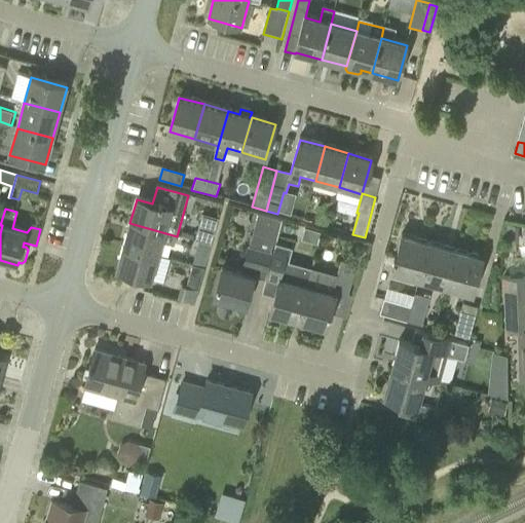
[(328,227),(331,215),(319,212),(315,224),(328,227)]
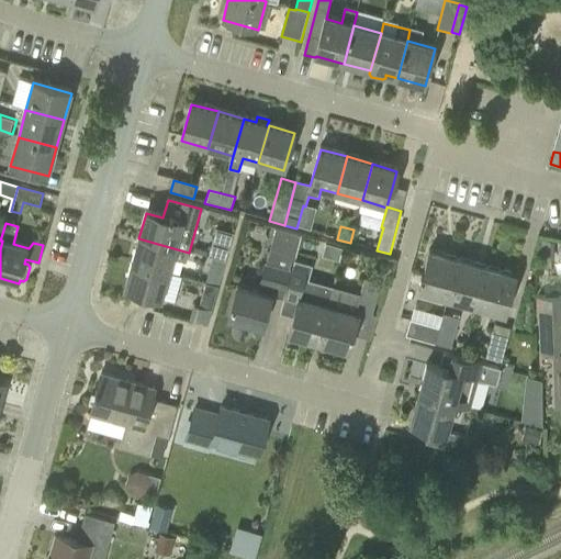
[(228,319),(262,328),(271,297),(283,300),(291,271),(290,270),(299,236),(276,230),(266,265),(265,265),(257,293),(237,288),(228,319)]
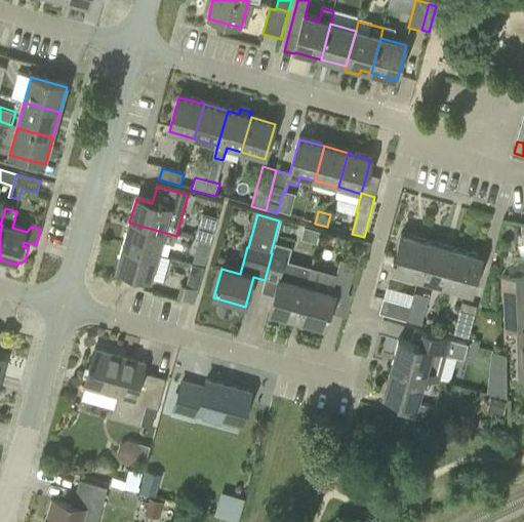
[(176,236),(129,223),(123,245),(157,255),(161,242),(173,246),(176,236)]
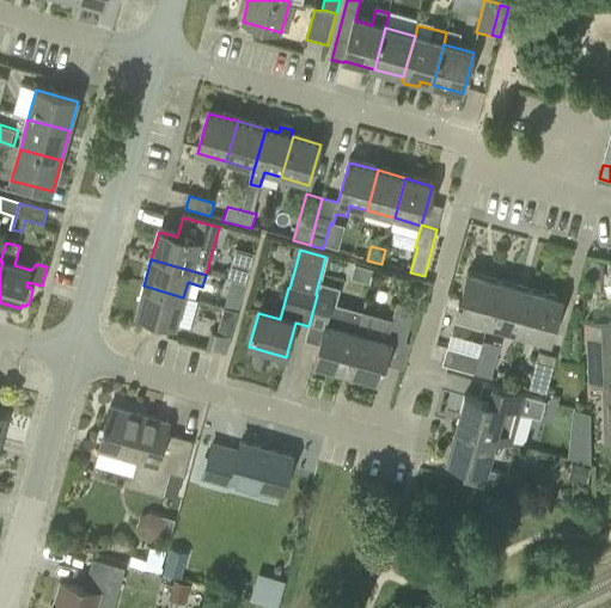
[(590,263),(590,295),(600,294),(600,286),(604,286),(604,265),(590,263)]
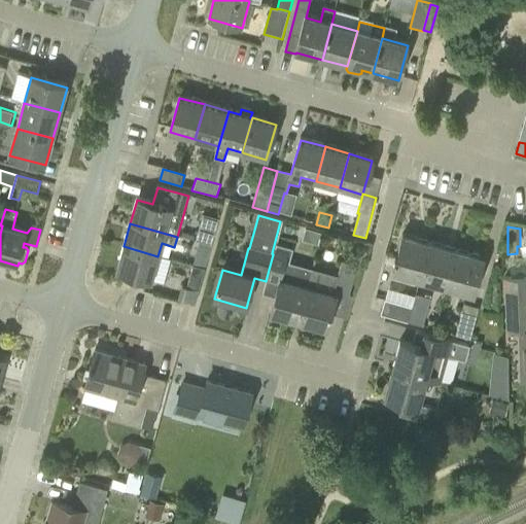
[(203,232),(200,243),(211,247),(215,235),(203,232)]
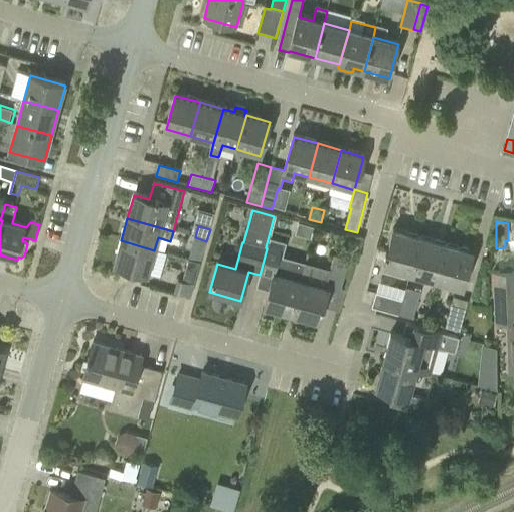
[(383,267),(410,274),(419,238),(393,231),(383,267)]
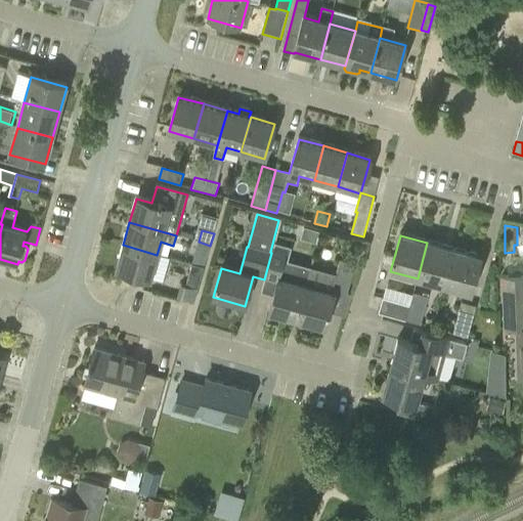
[(207,257),(210,246),(199,242),(195,254),(207,257)]
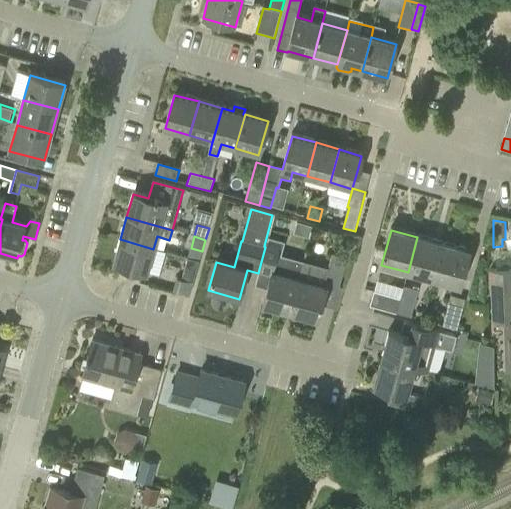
[(283,241),(268,237),(255,285),(267,288),(263,305),(290,312),(299,280),(303,264),(279,257),(283,241)]
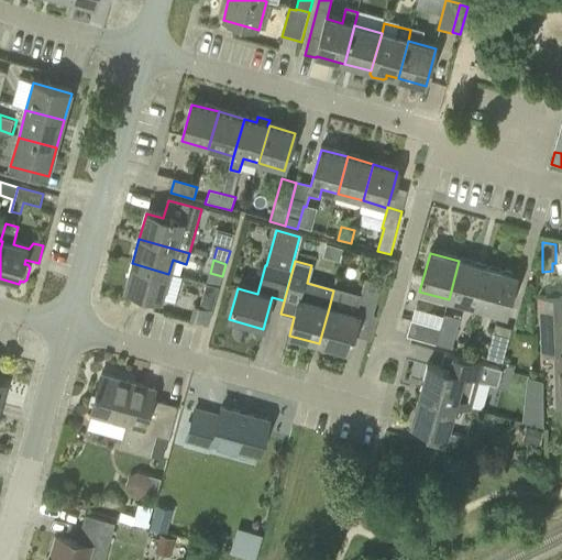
[(476,307),(487,268),(459,261),(449,299),(476,307)]
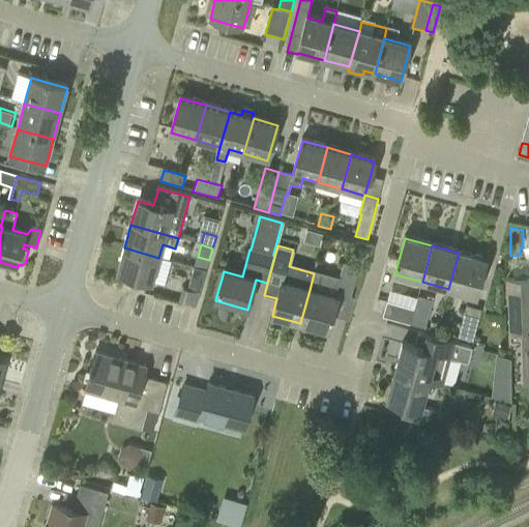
[(150,284),(158,258),(124,247),(117,273),(148,283),(150,284)]
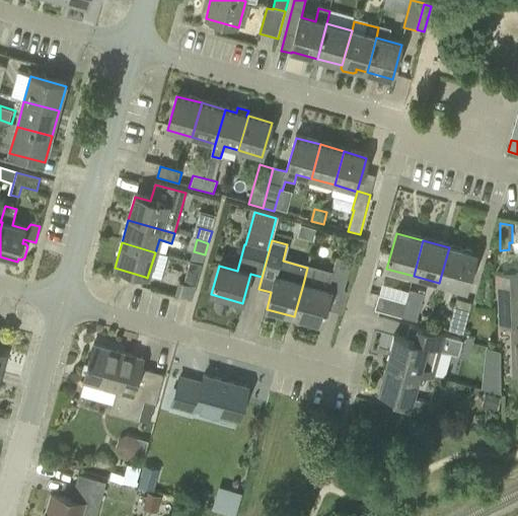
[(475,254),(449,247),(439,283),(465,290),(475,254)]
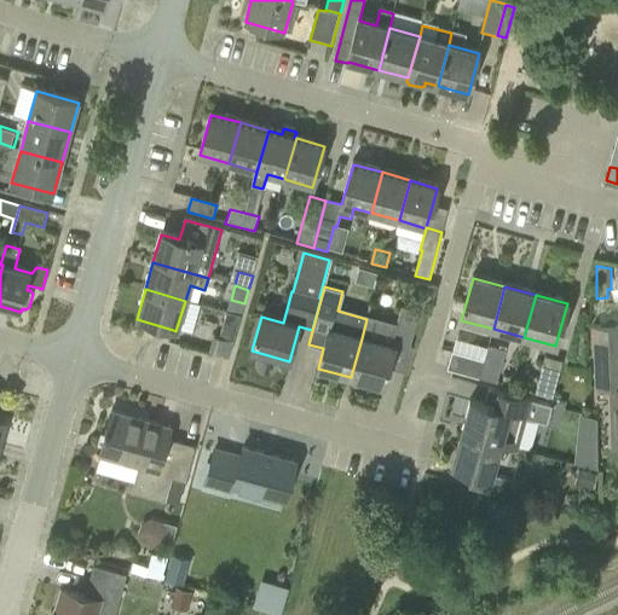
[(383,329),(380,343),(362,338),(351,377),(385,387),(390,370),(403,373),(419,313),(400,308),(393,331),(383,329)]
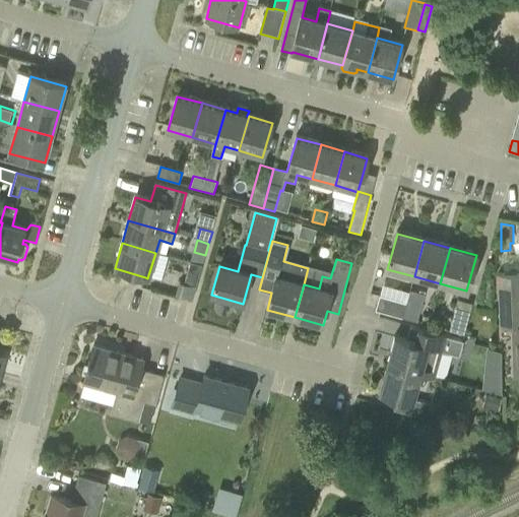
[(190,263),(185,284),(196,288),(202,266),(190,263)]
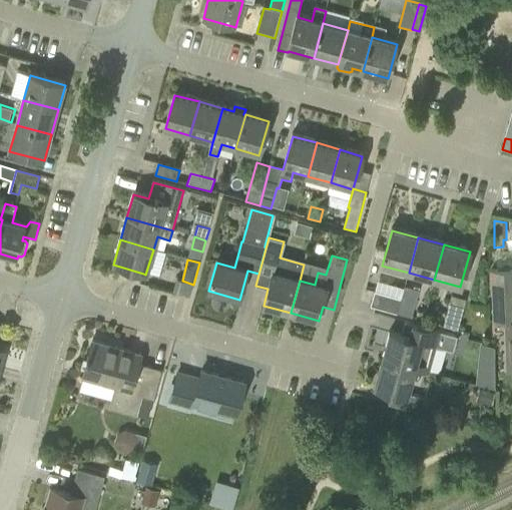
[(511,271),(491,272),(493,318),(511,317),(511,271)]
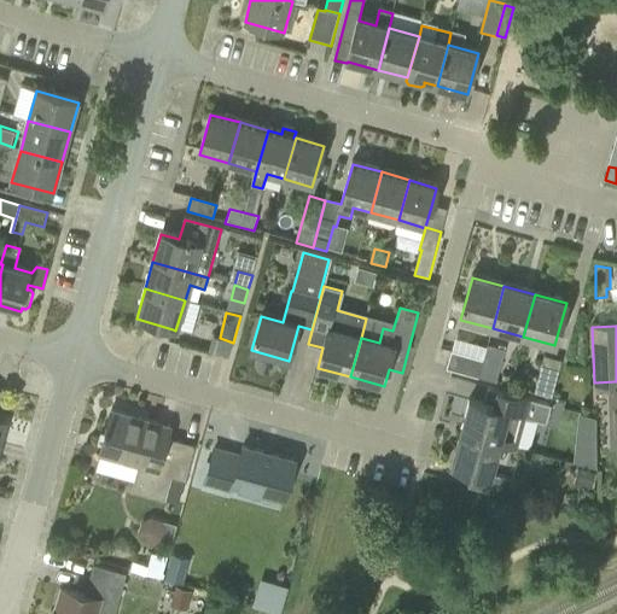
[(447,369),(478,379),(487,349),(455,340),(452,354),(447,369)]
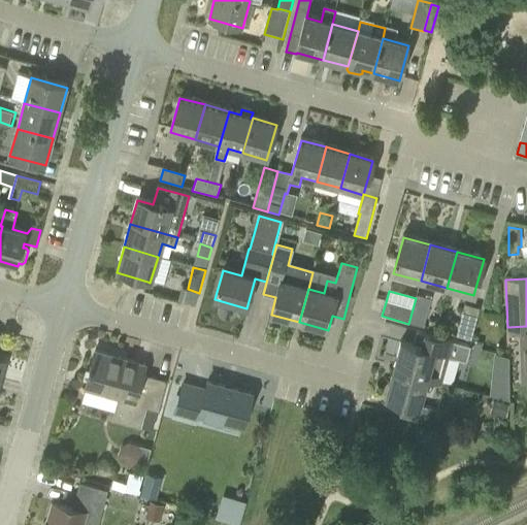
[(417,296),(416,298),(408,324),(424,328),(431,301),(417,296)]
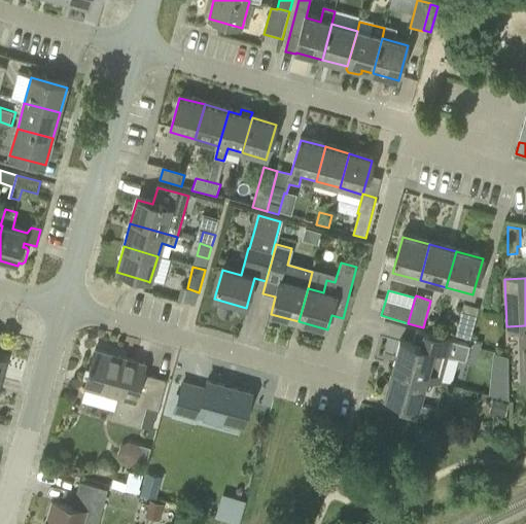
[(479,309),(464,306),(455,337),(470,341),(479,309)]
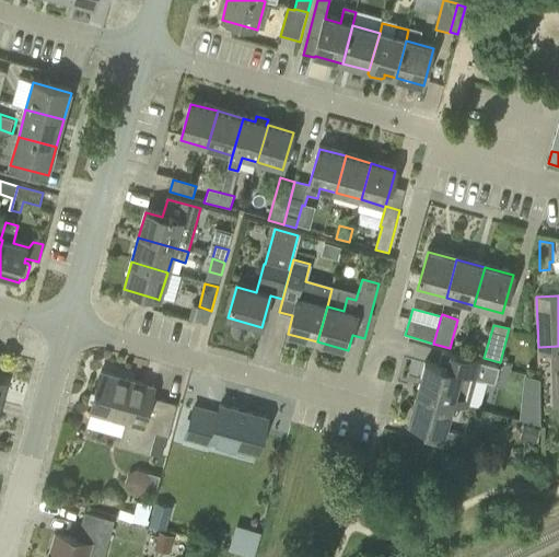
[(417,394),(453,404),(453,405),(468,409),(477,380),(496,385),(500,369),(498,369),(444,354),(440,369),(426,364),(426,367),(417,394)]
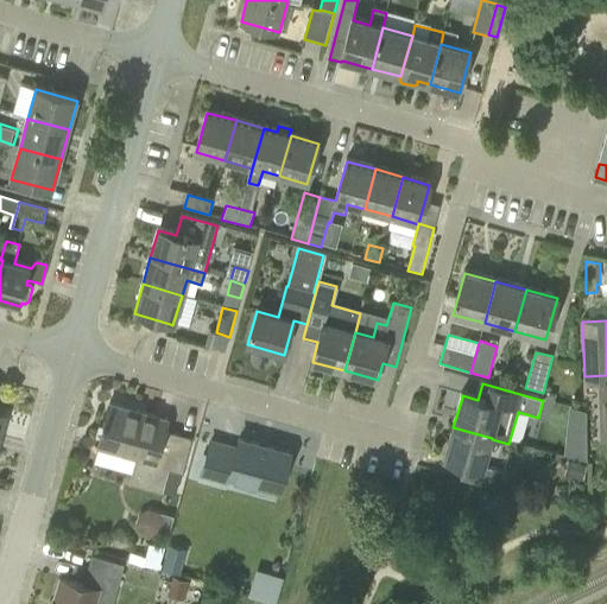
[(109,406),(97,449),(137,458),(130,484),(162,494),(168,470),(182,474),(191,439),(164,432),(168,421),(109,406)]
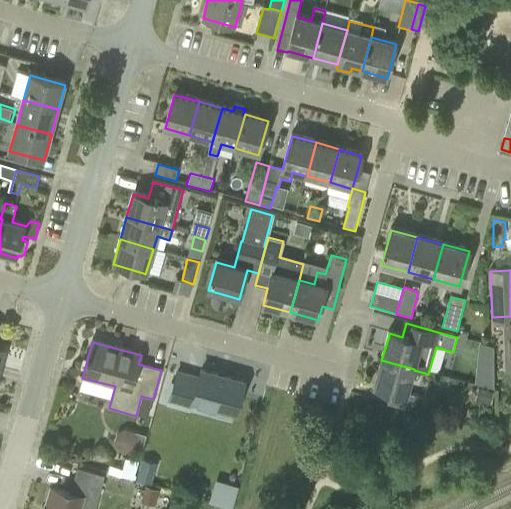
[(495,349),(480,344),(479,359),(494,361),(495,349)]
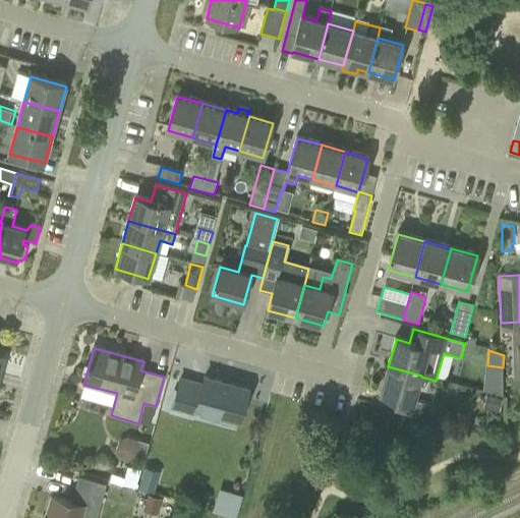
[(413,404),(421,377),(421,376),(388,366),(381,395),(413,404)]
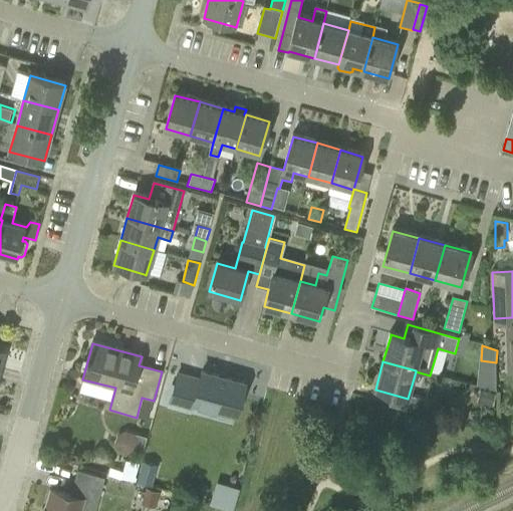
[(245,385),(201,373),(199,380),(178,374),(170,407),(191,413),(194,404),(236,416),(245,385)]
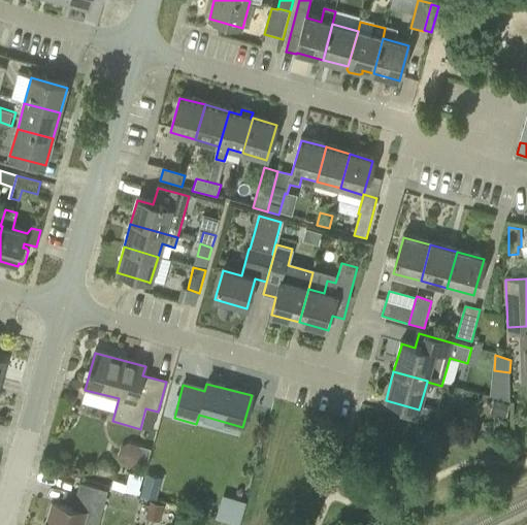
[(494,402),(491,414),(505,418),(508,406),(494,402)]
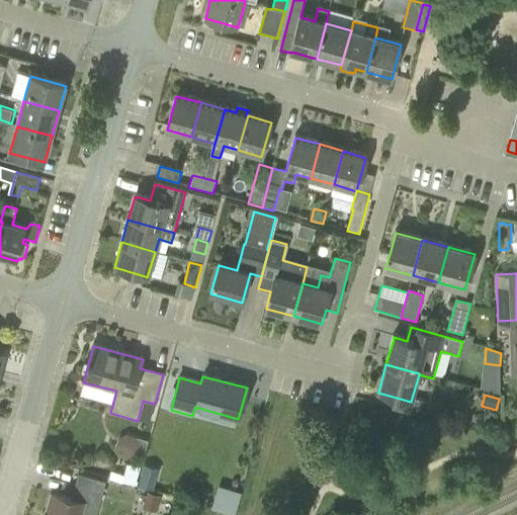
[(439,423),(443,408),(412,400),(408,414),(439,423)]
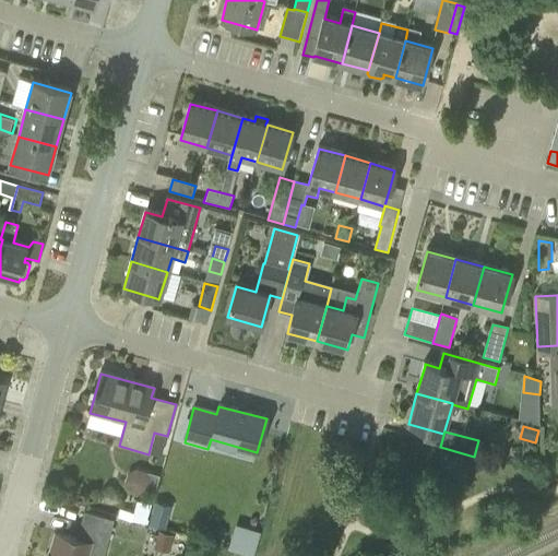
[(156,494),(161,478),(150,475),(145,491),(156,494)]
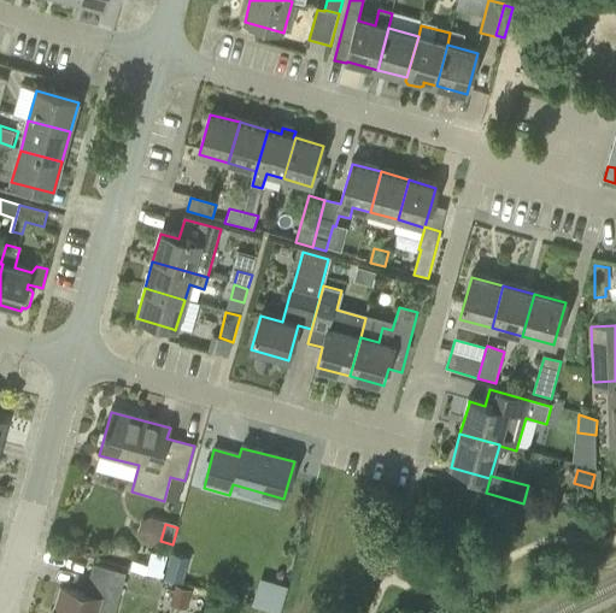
[(147,567),(133,563),(130,571),(163,579),(164,573),(162,573),(166,559),(152,554),(147,567)]
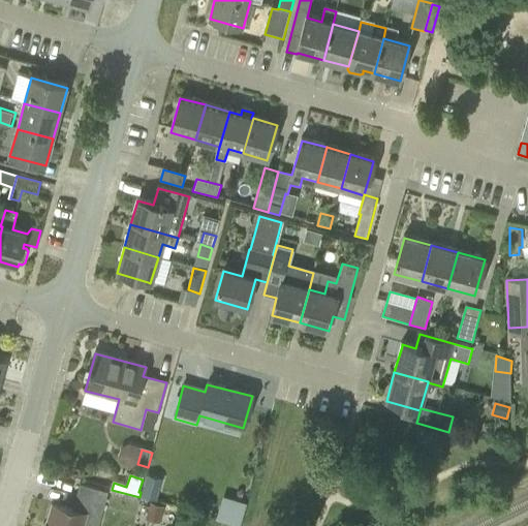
[(156,501),(162,481),(147,476),(141,497),(156,501)]
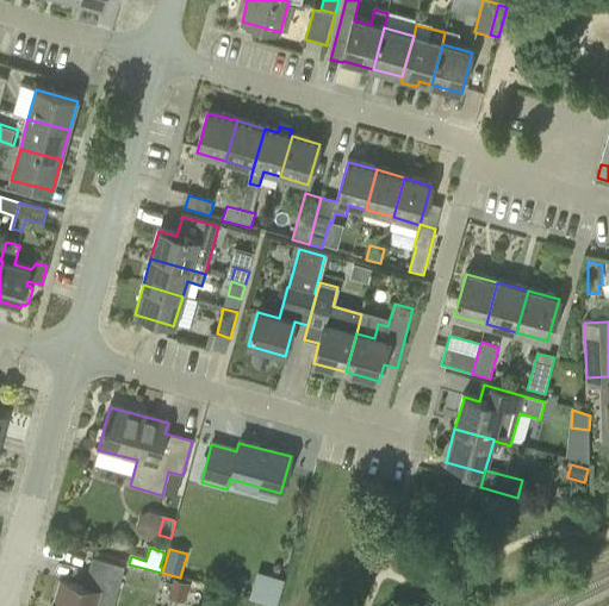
[(113,605),(124,568),(92,560),(84,588),(60,582),(53,605),(113,605)]
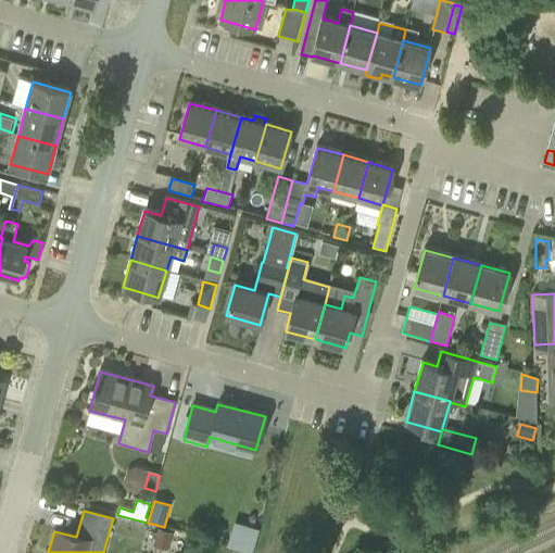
[(167,551),(173,533),(158,529),(152,547),(167,551)]
